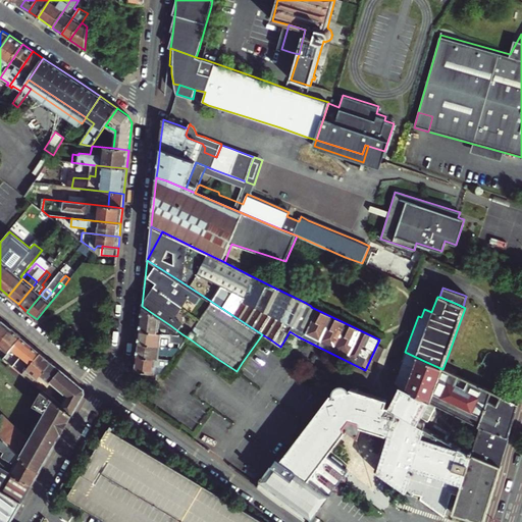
[(142,306),(141,315),(140,331),(158,333),(183,336),(183,334),(170,325),(155,315),(142,306)]
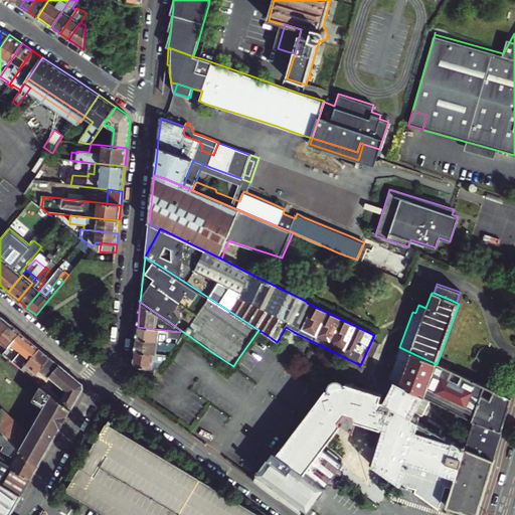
[(2,316),(0,318),(0,337),(12,324),(2,316)]
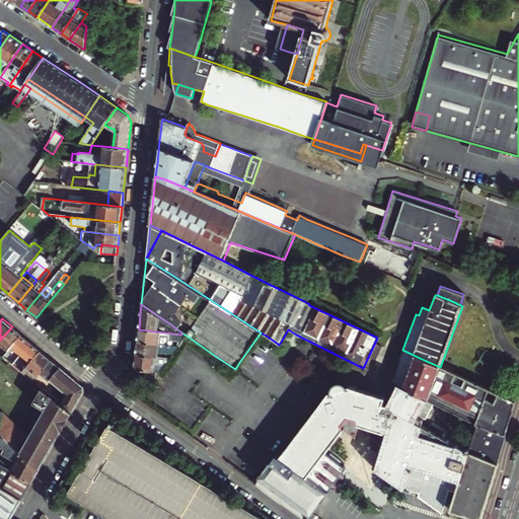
[(21,335),(12,326),(0,340),(0,354),(3,356),(13,345),(21,335)]
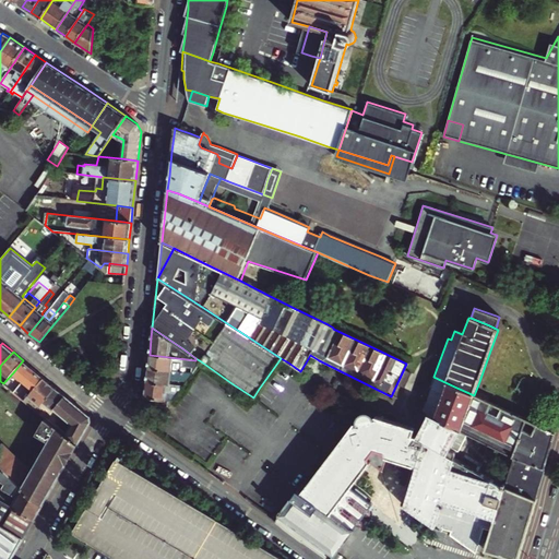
[(182,366),(193,367),(192,372),(193,373),(201,361),(195,358),(195,360),(169,357),(150,355),(147,368),(167,370),(182,371),(182,366)]
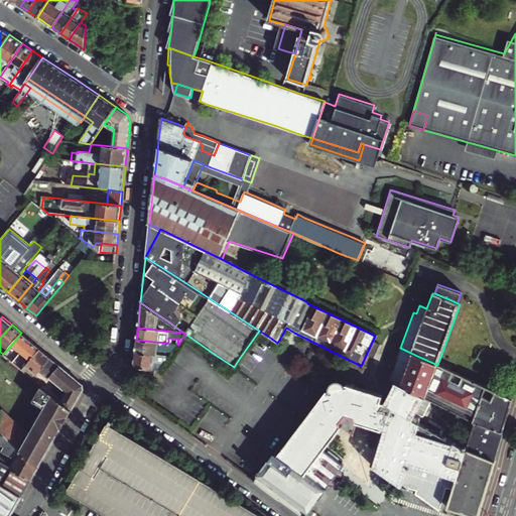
[(40,348),(21,333),(13,343),(32,358),(40,348)]
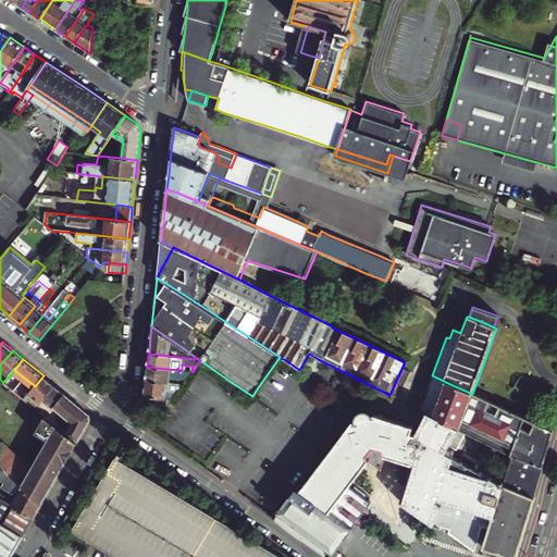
[(170,383),(171,378),(187,380),(193,372),(192,371),(182,370),(166,369),(147,367),(146,380),(153,381),(170,383)]
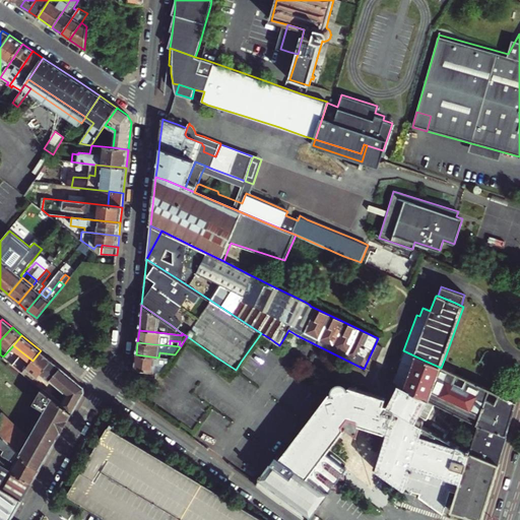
[(33,361),(26,368),(38,377),(52,360),(41,350),(33,361)]
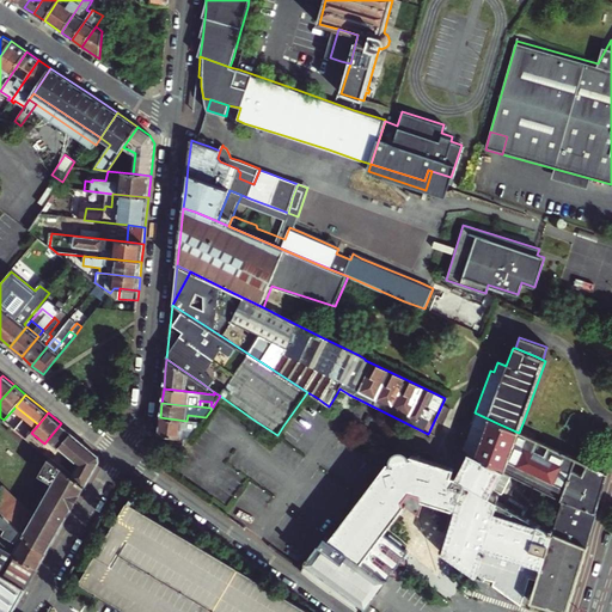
[(599,469),(577,459),(555,450),(534,440),(519,433),(497,423),(475,412),(461,451),(467,454),(484,463),(503,472),(527,483),(561,501),(585,508),(597,513),(604,487),(607,475),(607,473),(606,472),(599,469)]
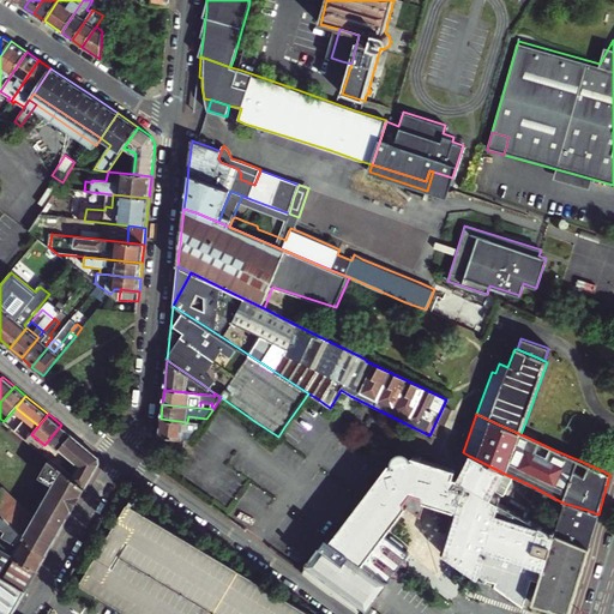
[(158,435),(172,438),(182,438),(184,432),(197,433),(203,425),(187,422),(169,420),(161,419),(158,435)]
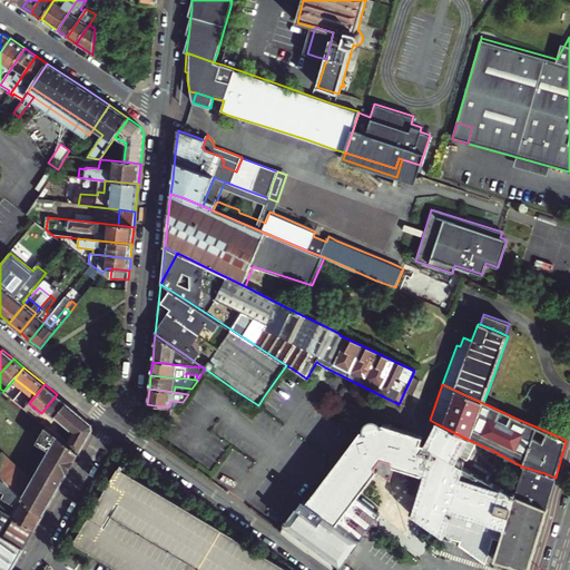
[(48,425),(67,403),(57,394),(41,413),(38,418),(48,425)]
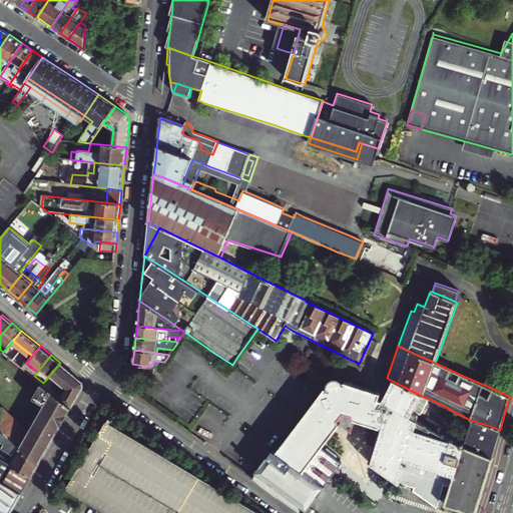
[(83,382),(60,363),(43,383),(73,407),(84,387),(83,382)]
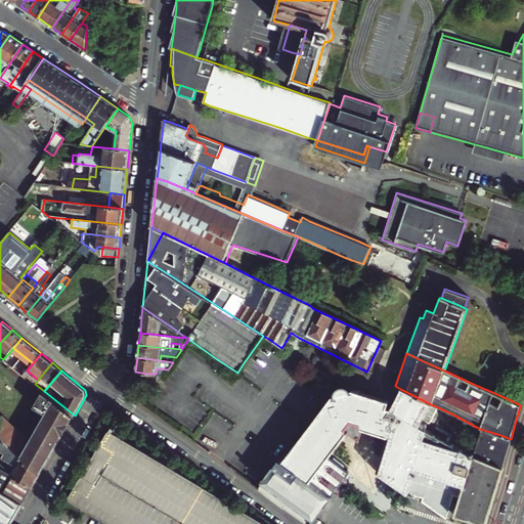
[(480,429),(472,454),(461,448),(421,427),(431,404),(415,396),(400,389),(392,410),(388,408),(391,401),(358,385),(357,385),(356,383),(354,381),(351,379),(349,378),(347,378),(343,379),(341,380),(339,383),(338,387),(337,392),(336,392),(334,391),(310,424),(323,433),(337,443),(344,433),(343,429),(362,424),(362,428),(386,436),(375,469),(408,493),(417,470),(425,473),(464,485),(461,495),(454,515),(484,523),(485,523),(503,468),(501,468),(511,439),(500,435),(480,429)]
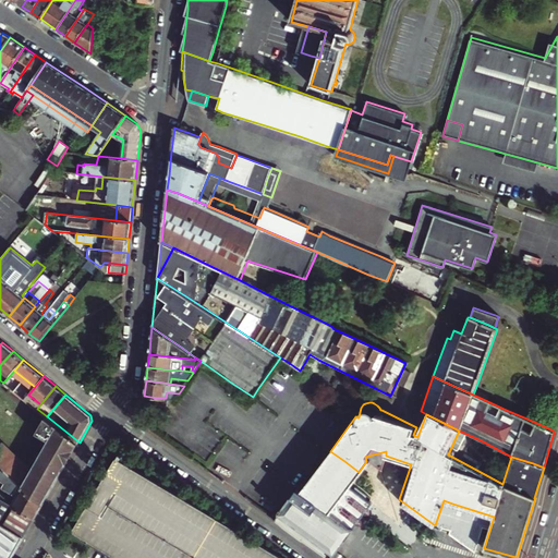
[(51,440),(34,471),(29,468),(3,443),(0,445),(0,463),(32,495),(45,502),(80,443),(47,416),(37,433),(51,440)]
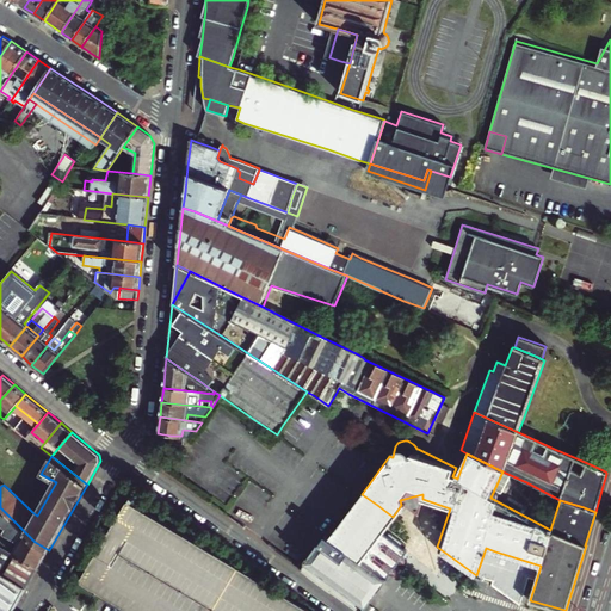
[(302,569),(360,610),(363,610),(397,563),(407,550),(382,532),(393,517),(377,505),(362,494),(333,535),(328,531),(302,569)]
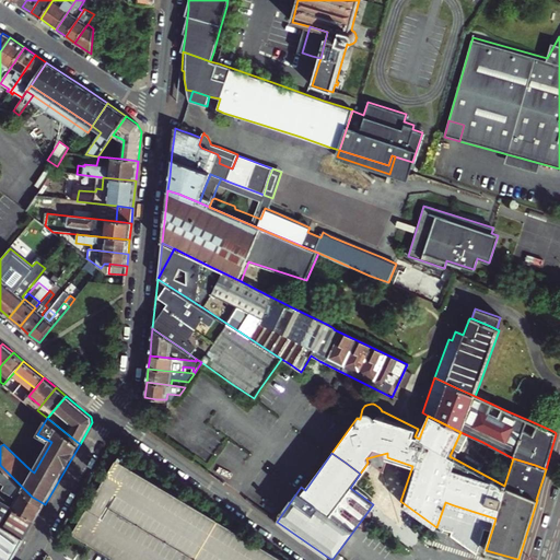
[(281,559),(118,459),(72,534),(114,559),(281,559)]
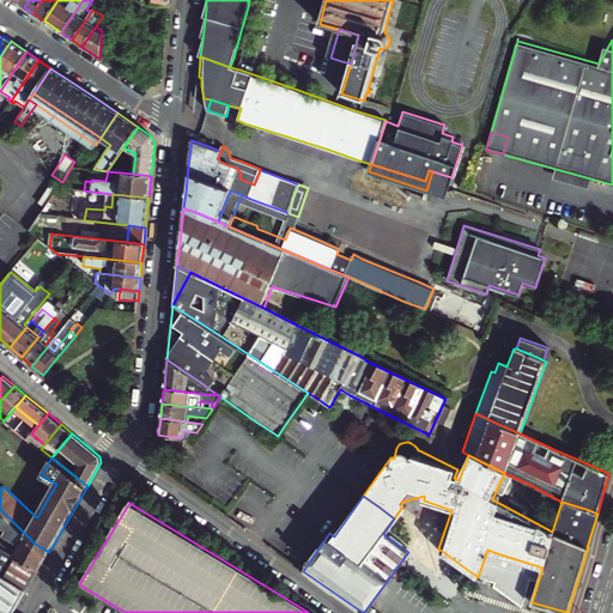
[(14,554),(38,569),(49,552),(35,544),(0,509),(0,526),(10,532),(7,536),(19,544),(14,554)]
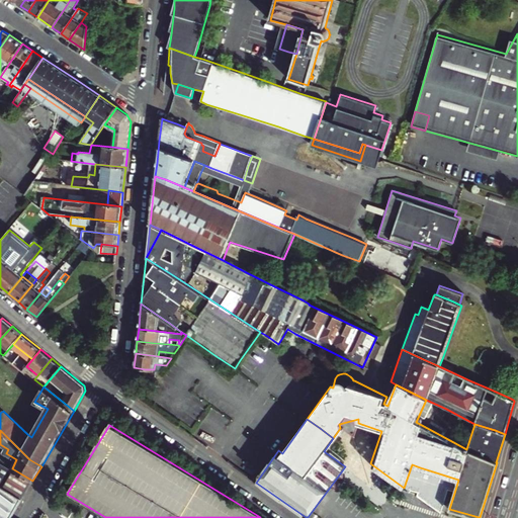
[(11,468),(0,462),(0,485),(3,487),(23,498),(32,481),(11,468)]
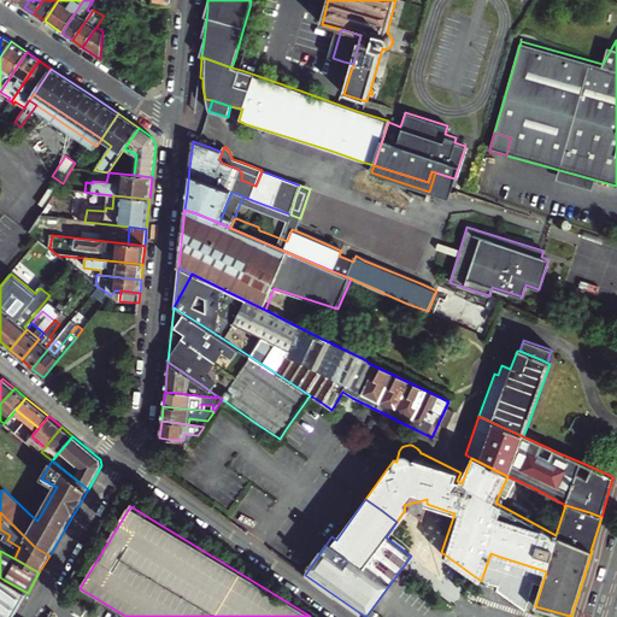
[(488,586),(491,582),(500,585),(498,591),(527,609),(536,581),(542,583),(546,571),(500,557),(491,553),(481,581),(488,586)]
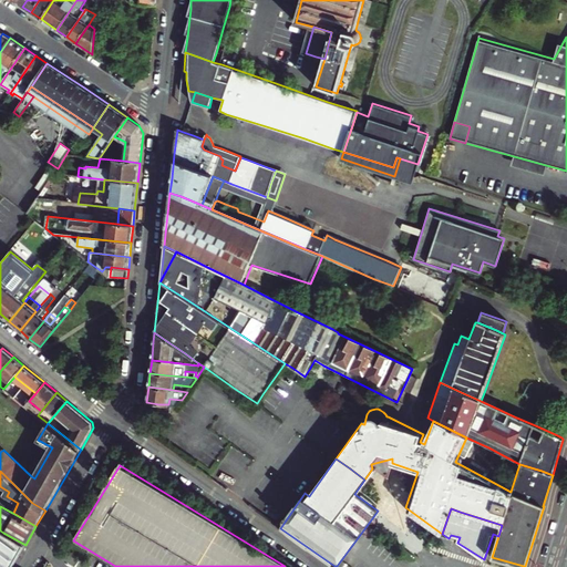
[(0,566),(12,566),(26,546),(26,545),(3,533),(0,531),(0,566)]
